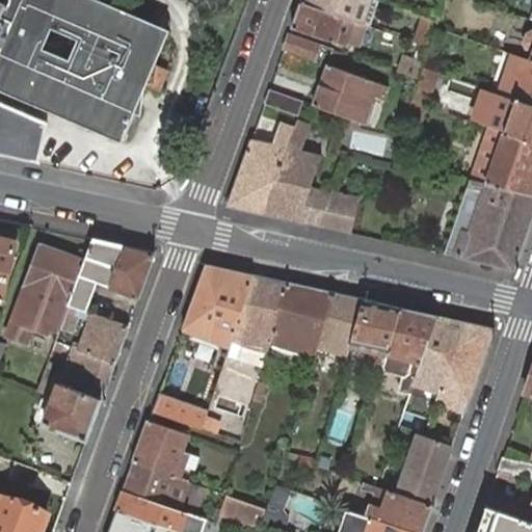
[(0,0),(0,153),(36,161),(46,123),(0,102),(0,85),(103,131),(149,26),(88,0),(0,0)]
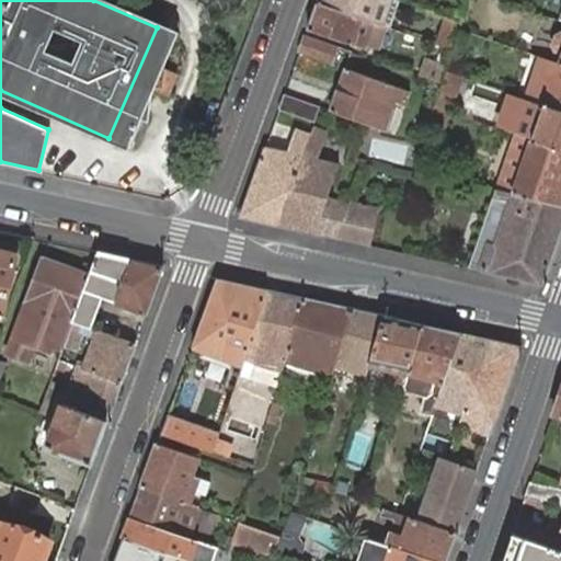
[(392,0),(317,0),(317,2),(357,16),(364,19),(373,21),(384,25),(392,0)]
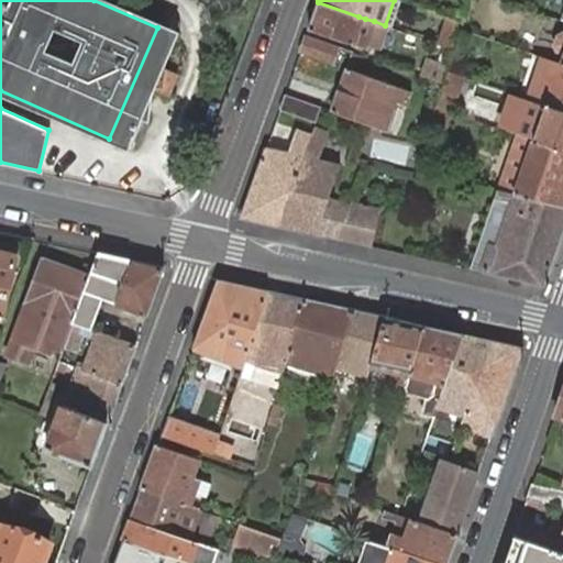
[(318,2),(309,30),(361,47),(363,42),(366,42),(374,21),(365,19),(359,17),(318,2)]
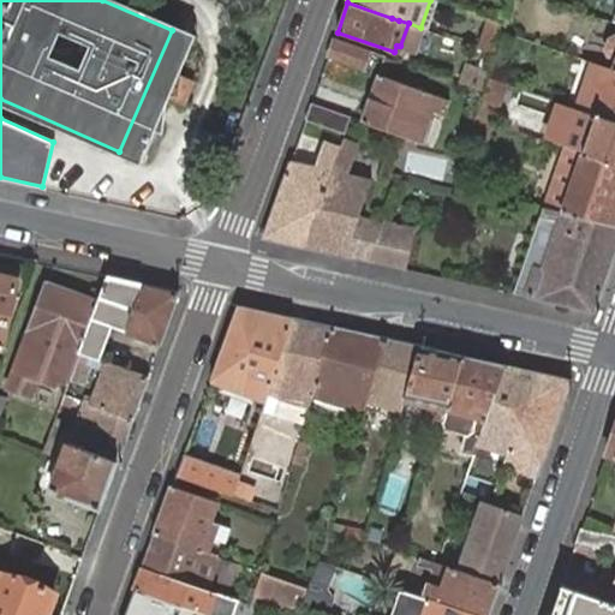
[(497,54),(503,35),(485,28),(478,48),(497,54)]
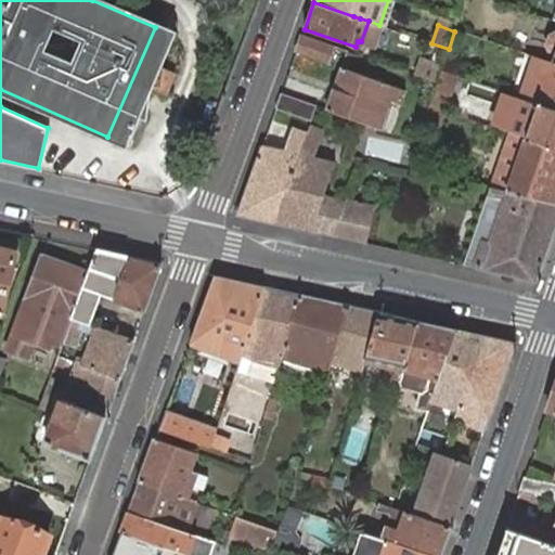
[(172,35),(155,27),(107,137),(125,143),(172,35)]
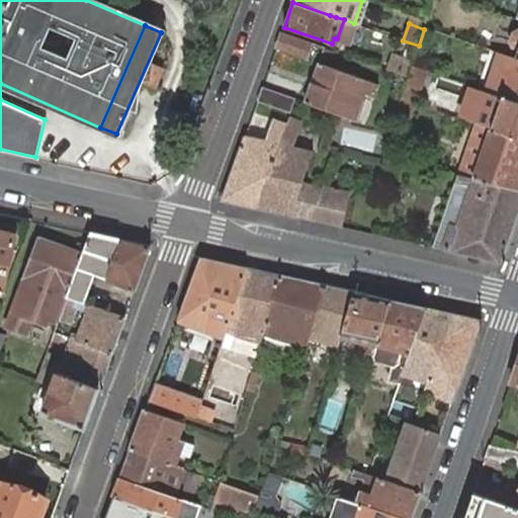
[(282,31),(276,48),(305,59),(311,42),(282,31)]
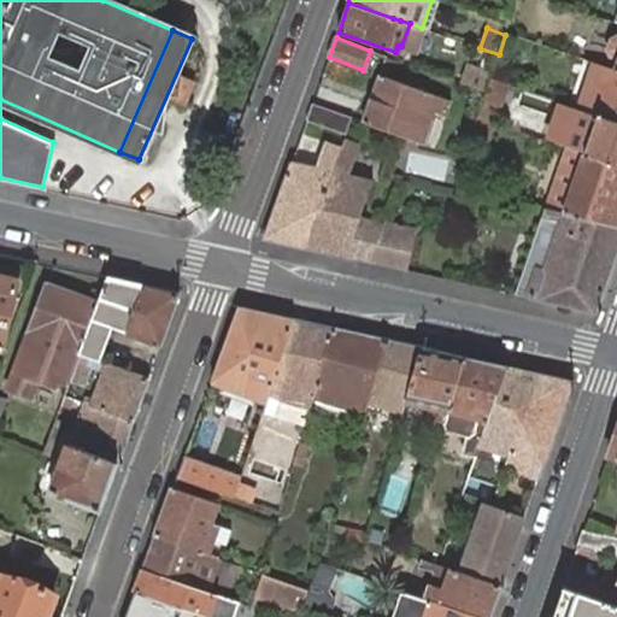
[(616,122),(616,71),(615,71),(595,64),(580,110),(583,112),(598,116),(616,122)]
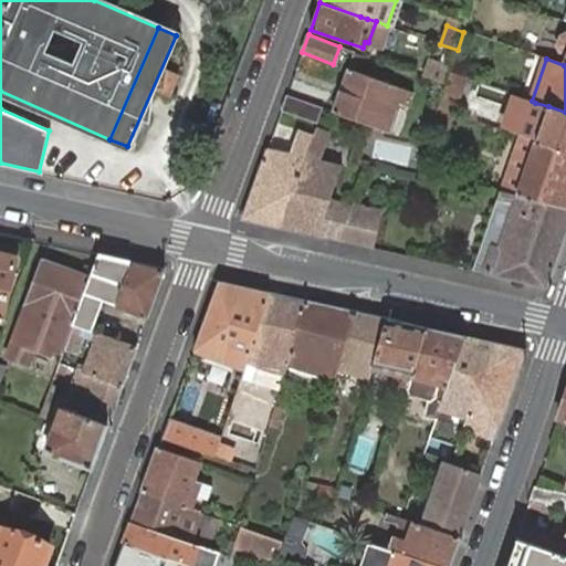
[(430,60),(425,77),(447,85),(450,73),(452,66),(430,60)]
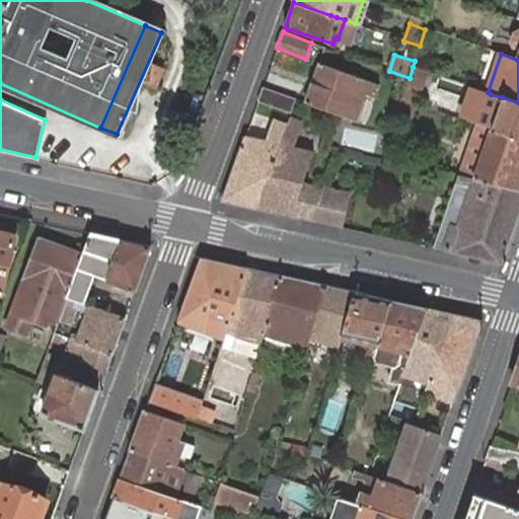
[(319,63),(305,102),(339,115),(351,120),(354,121),(364,92),(374,96),(378,84),(319,63)]
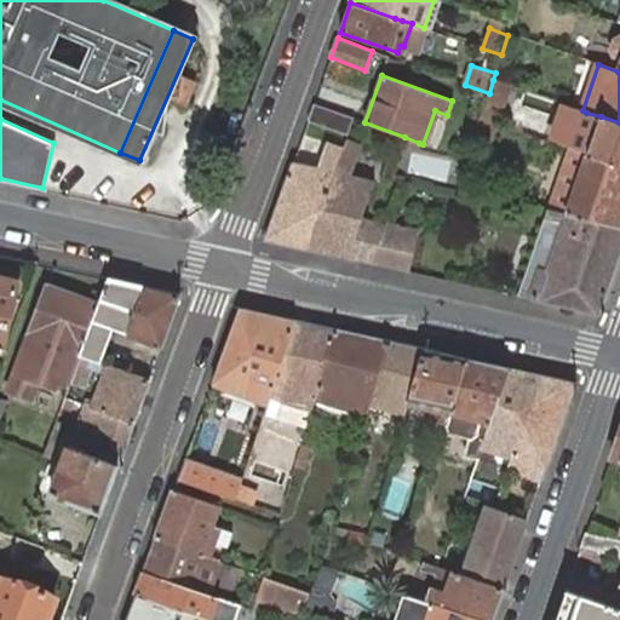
[(489,93),(481,116),(497,122),(509,85),(493,80),(489,93)]
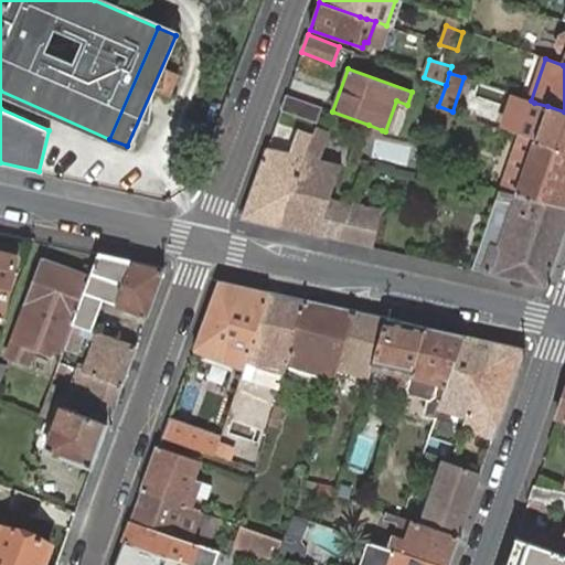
[(281,110),(317,123),(322,108),(287,95),(281,110)]
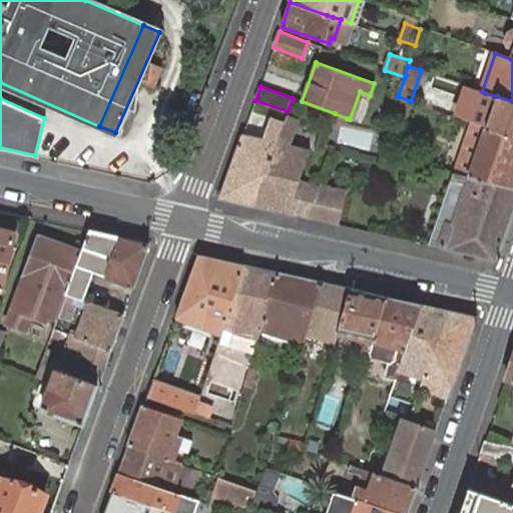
[(512,136),(512,101),(497,96),(485,93),(475,123),(486,128),(512,136)]
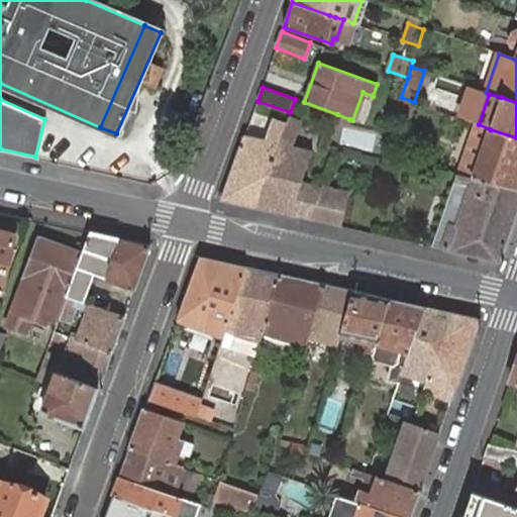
[(296,216),(311,219),(321,190),(308,185),(301,183),(312,151),(293,146),(301,121),(289,117),(286,123),(279,142),(256,207),(296,216)]
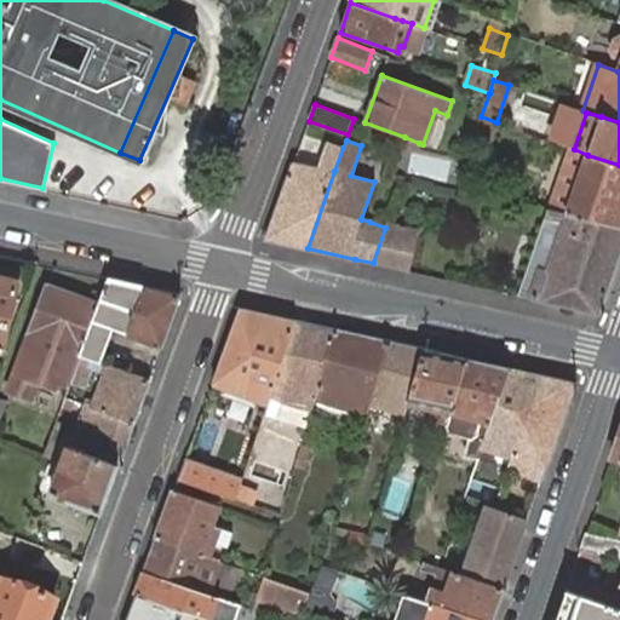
[(267,240),(308,248),(334,171),(343,148),(327,143),(319,167),(294,162),(267,240)]
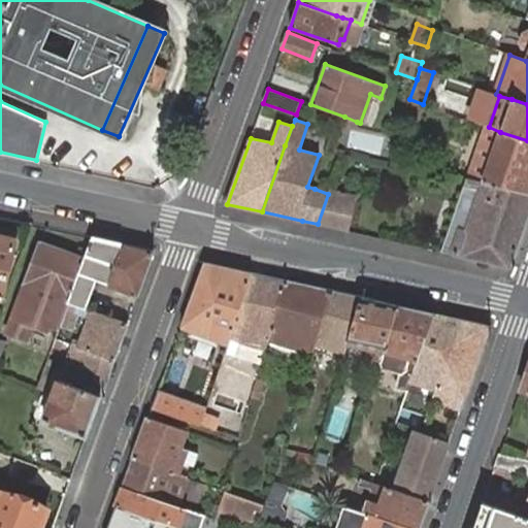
[(483,183),(500,132),(489,127),(485,126),(466,178),(470,179),(483,183)]
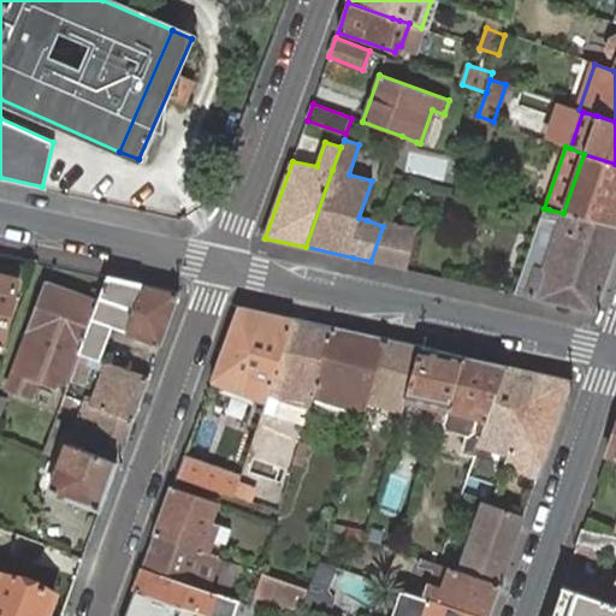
[(549,209),(544,208),(540,218),(562,223),(545,274),(537,272),(528,297),(594,312),(615,249),(615,224),(563,213),(549,209)]
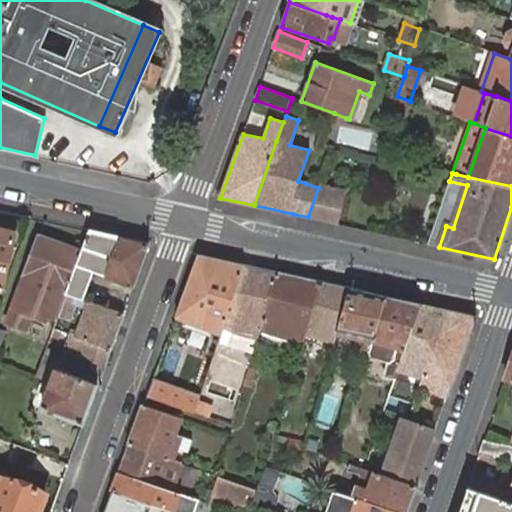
[(428,244),(439,247),(446,226),(453,228),(467,185),(449,181),(428,244)]
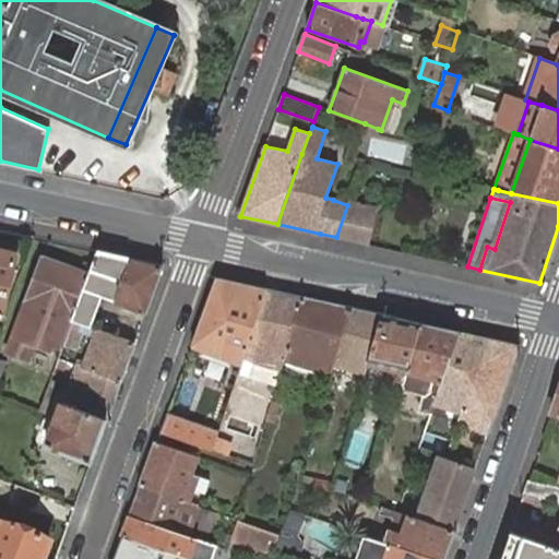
[(347,205),(336,237),(354,241),(369,245),(380,213),(366,207),(348,201),(347,205)]
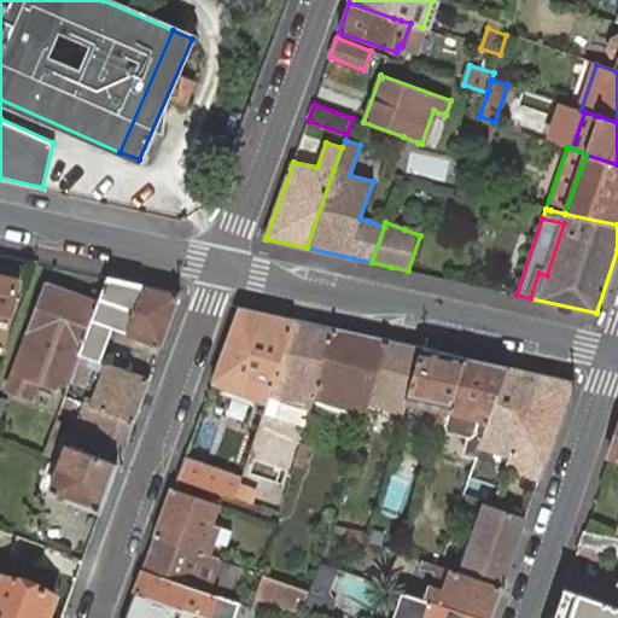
[(19,279),(0,274),(0,349),(3,350),(19,279)]
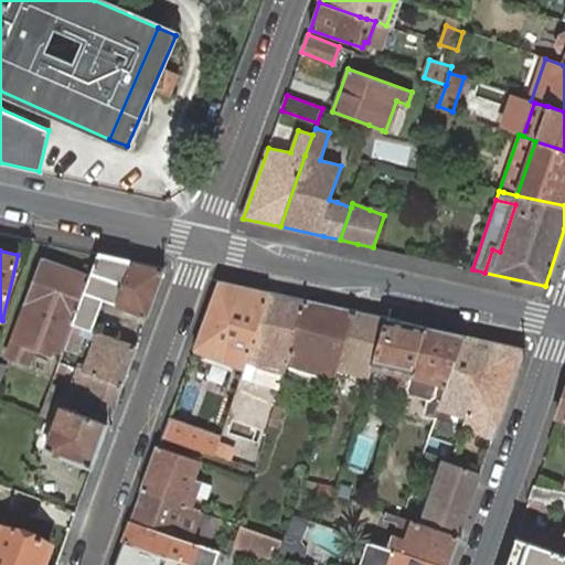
[(128,262),(98,255),(92,276),(73,326),(92,331),(103,300),(141,315),(139,320),(145,322),(147,317),(164,270),(128,262)]
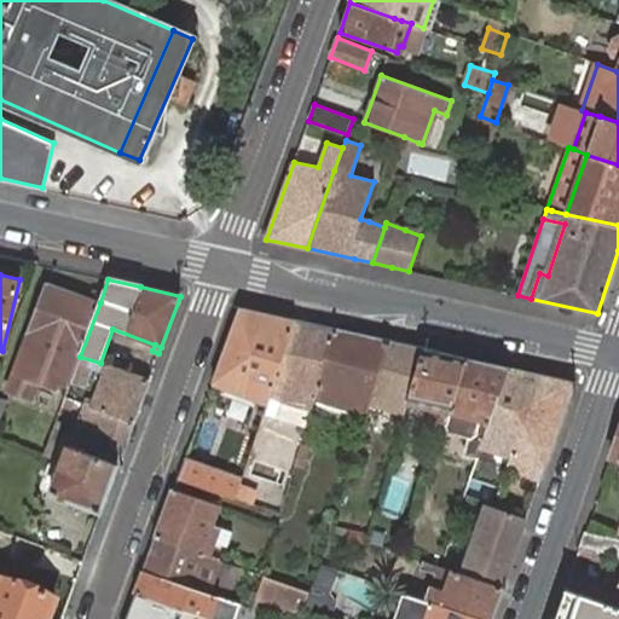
[(80,357),(100,302),(48,284),(10,391),(30,399),(38,381),(55,388),(57,381),(69,386),(71,382),(80,357)]
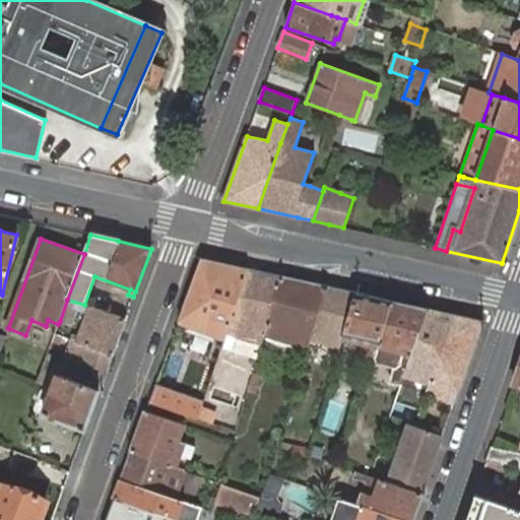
[(201,259),(179,321),(198,330),(205,331),(223,339),(225,333),(247,270),(201,259)]
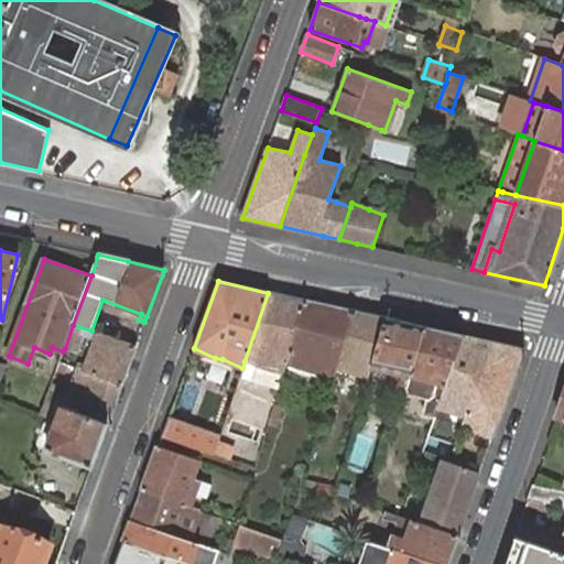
[(305,300),(268,293),(245,361),(283,375),(285,365),(305,300)]
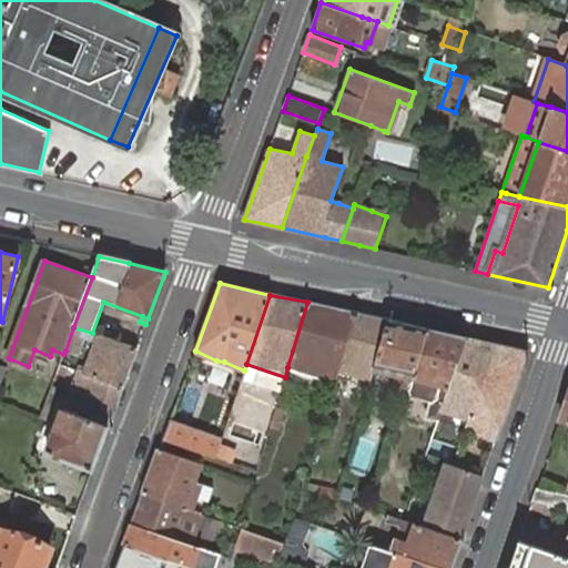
[(356,313),(307,302),(287,367),(336,382),(338,374),(356,313)]
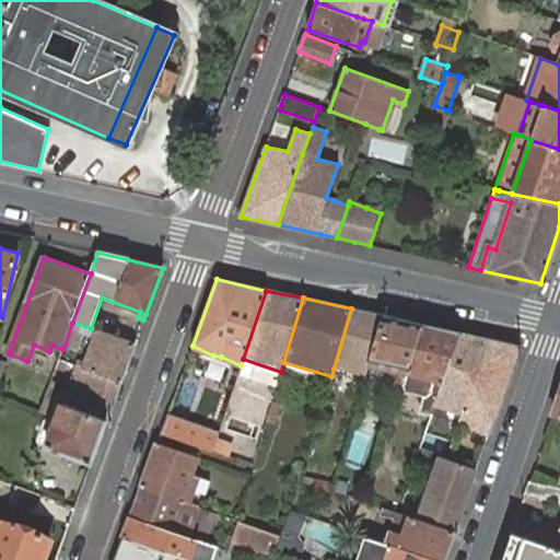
[(383,316),(351,308),(334,369),(364,377),(368,366),(383,316)]
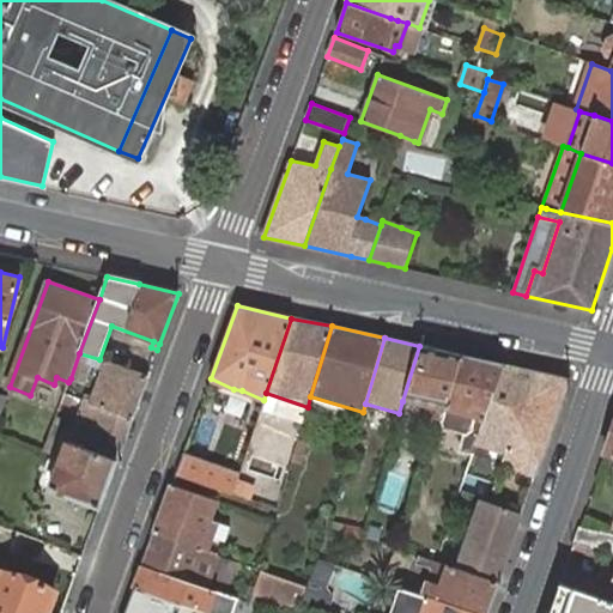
[(461,354),(419,346),(402,401),(429,408),(426,420),(435,423),(438,419),(443,419),(461,354)]
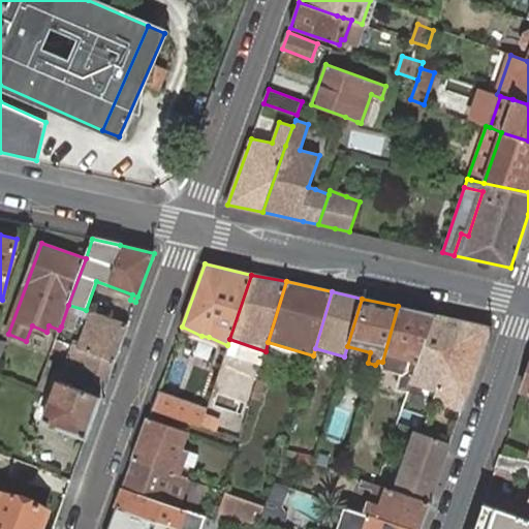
[(86,310),(68,305),(61,327),(72,331),(79,316),(87,319),(78,347),(115,361),(127,323),(86,310)]
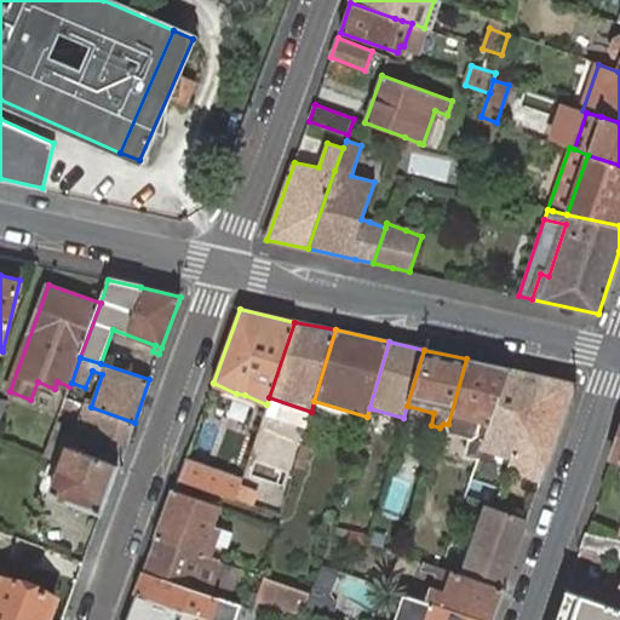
[(510,369),(466,359),(448,424),(452,430),(472,437),(478,434),(471,455),(480,458),(510,369)]
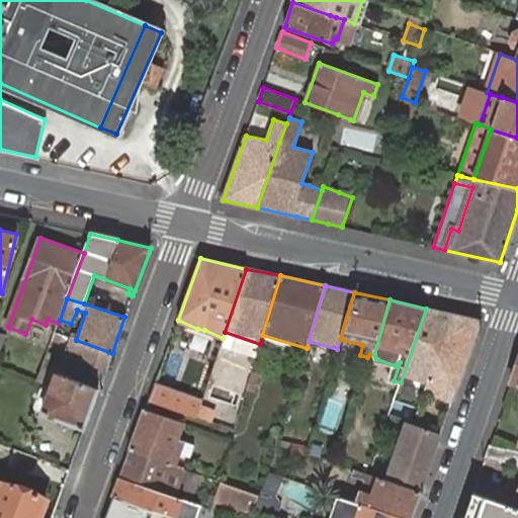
[(452,314),(426,309),(401,382),(425,391),(452,314)]
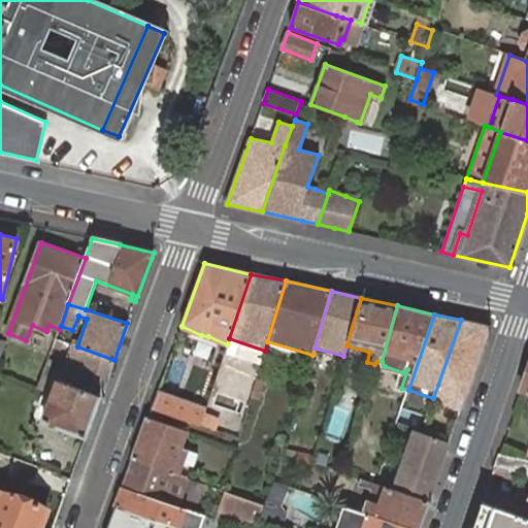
[(489,326),(461,320),(433,398),(461,408),(489,326)]
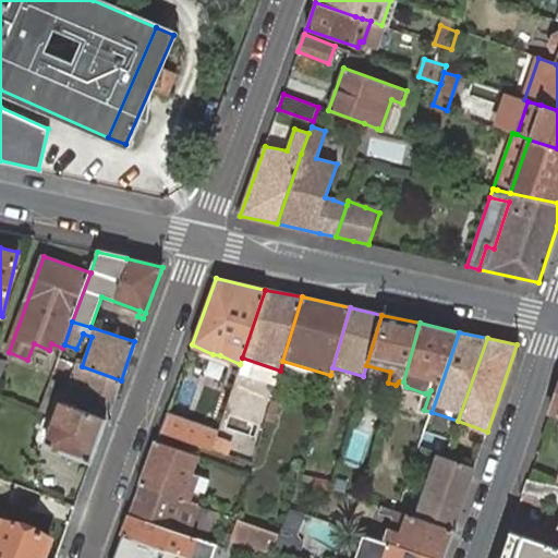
[(276,384),(280,371),(242,358),(240,364),(238,370),(276,384)]
